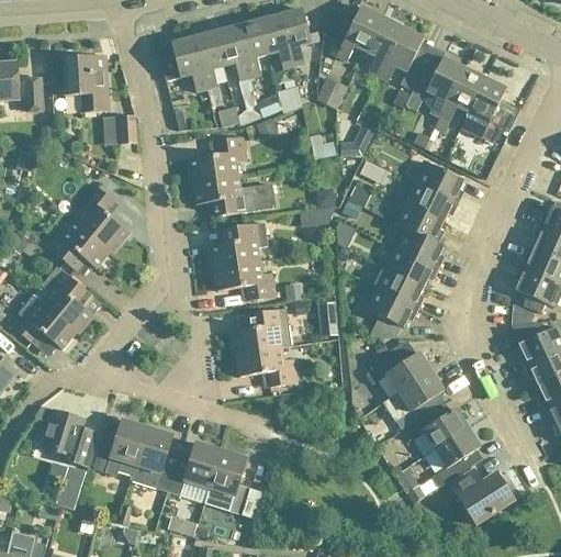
[(365,51),(381,15),(360,6),(356,15),(335,6),(325,30),(344,40),(336,55),(346,59),(354,45),(365,51)]
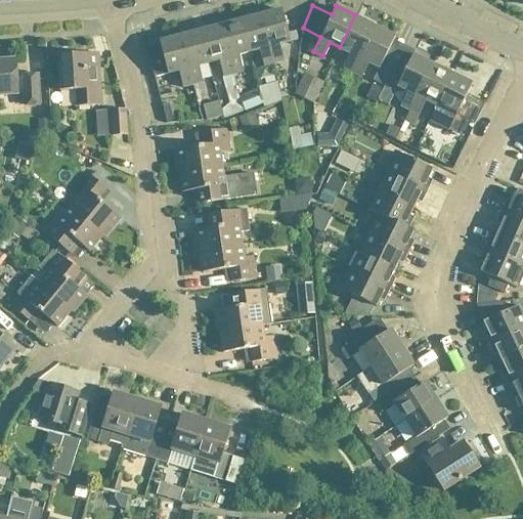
[(261,12),(273,60),(284,58),(279,42),(290,39),(281,7),(261,12)]
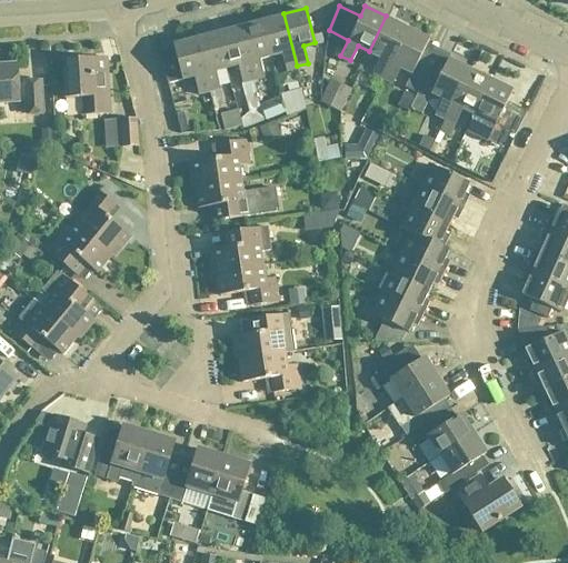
[(261,19),(270,54),(281,51),(287,69),(297,66),(284,13),(261,19)]
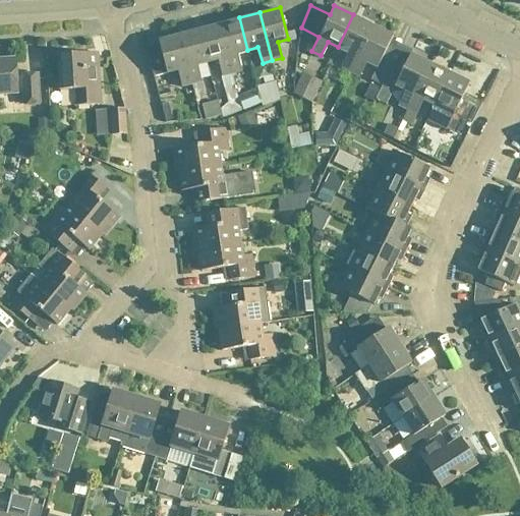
[(350,70),(372,24),(353,14),(338,47),(348,52),(341,65),(350,70)]
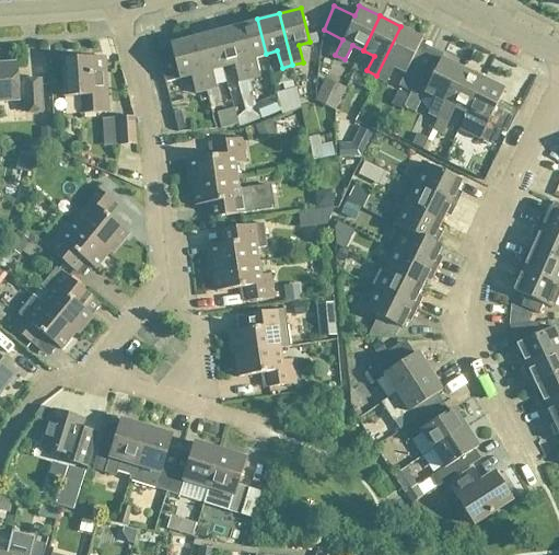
[(266,54),(257,19),(235,24),(253,90),(264,87),(255,56),(266,54)]
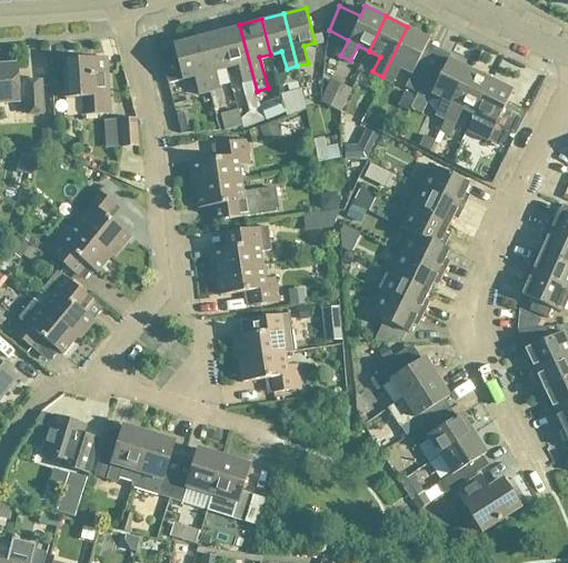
[(257,91),(239,24),(217,31),(227,66),(238,62),(246,93),(257,91)]
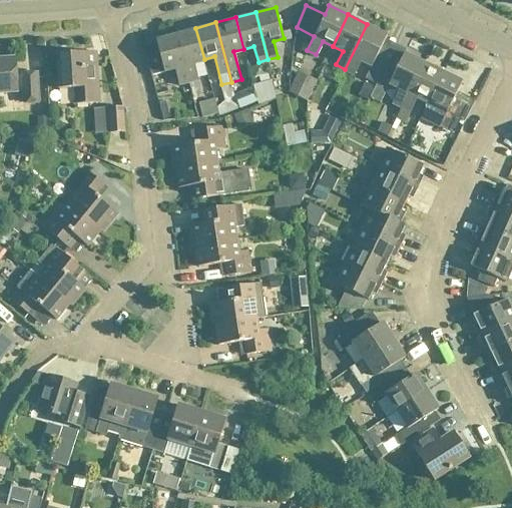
[(367,24),(345,69),(354,73),(361,59),(371,64),(365,76),(376,81),(387,60),(376,55),(387,33),(367,24)]
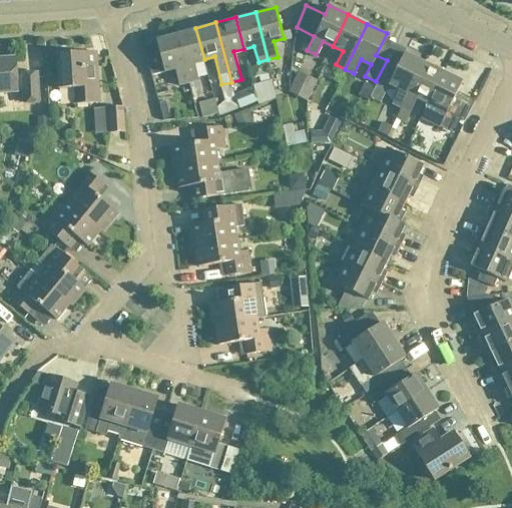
[(204,59),(195,28),(176,33),(188,80),(192,96),(198,94),(199,83),(193,62),(204,59)]
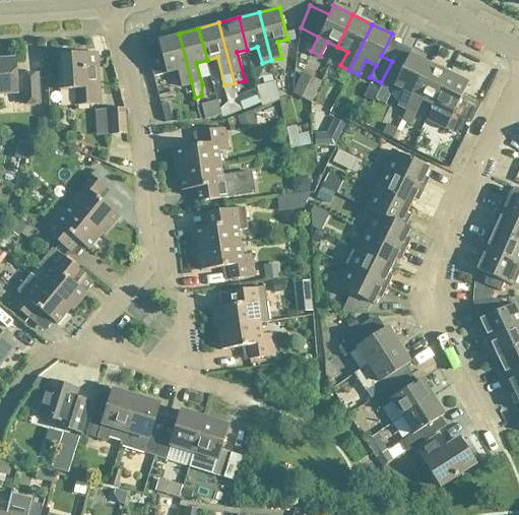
[(285,29),(287,39),(295,37),(293,28),(285,29)]
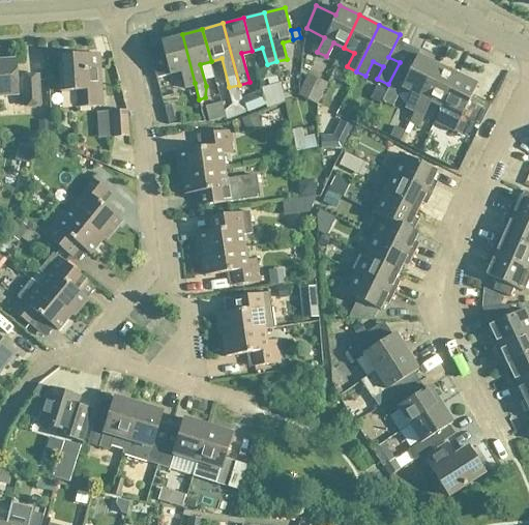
[(195,83),(182,34),(162,39),(170,73),(180,69),(184,86),(195,83)]
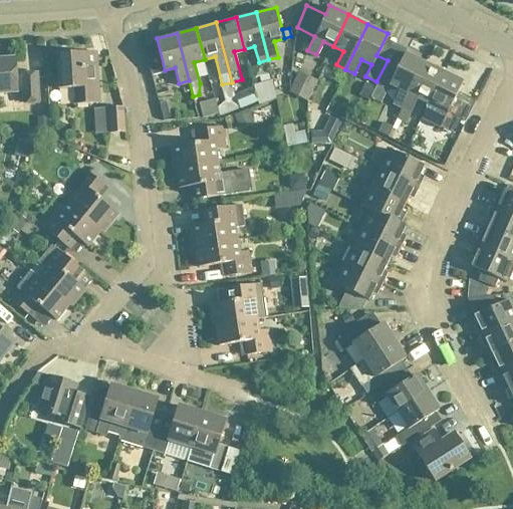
[(99,100),(96,49),(57,51),(59,86),(73,85),(74,102),(99,100)]
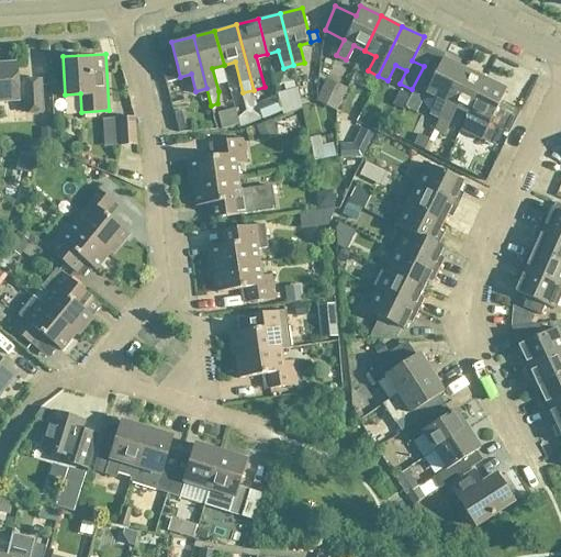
[(429,111),(439,115),(464,66),(442,56),(435,71),(424,66),(412,89),(424,96),(426,90),(437,96),(429,111)]
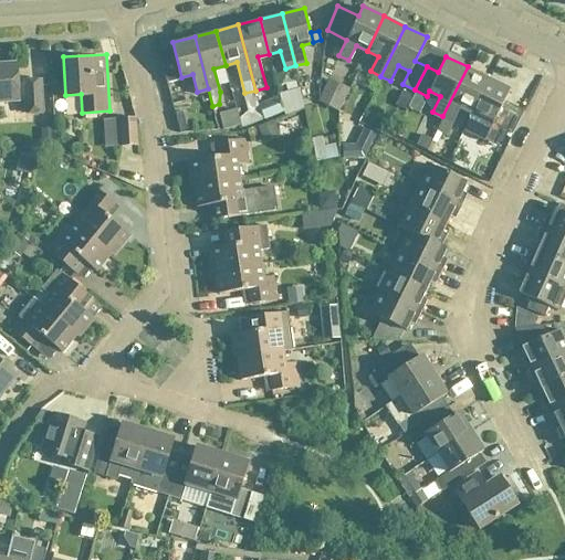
[(0,99),(18,98),(17,80),(16,60),(0,60),(0,99)]
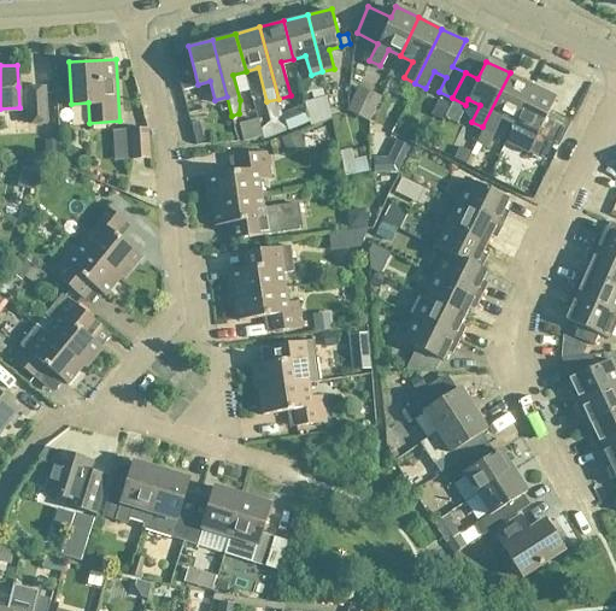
[(493,133),(502,116),(514,122),(533,84),(510,72),(482,127),(476,140),(487,145),(493,133)]
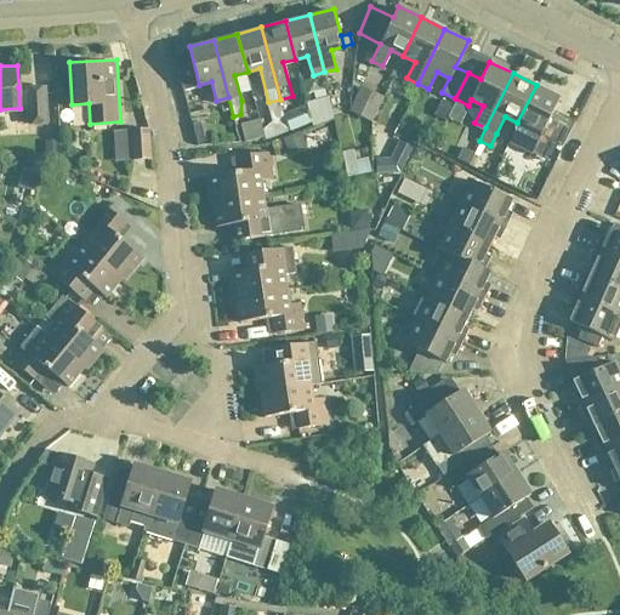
[(343,85),(324,84),(323,107),(342,107),(343,85)]
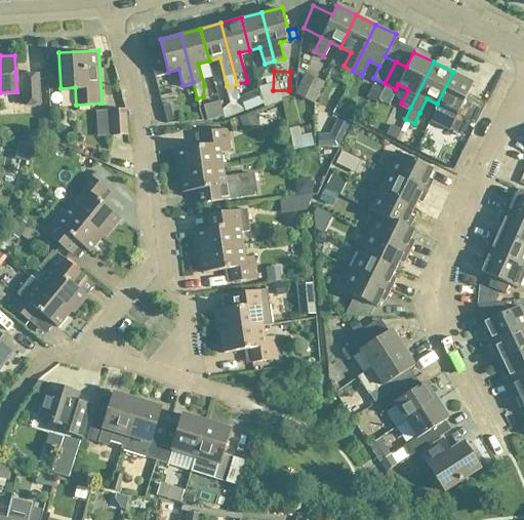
[(22,73),(23,91),(24,102),(40,101),(38,72),(22,73)]
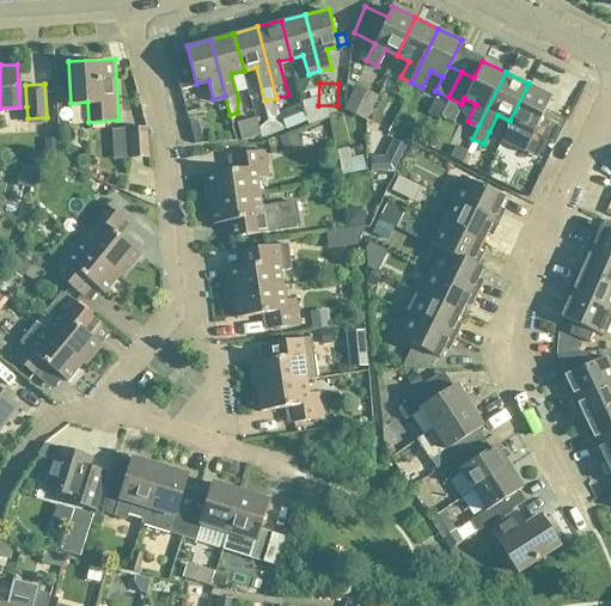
[(567,116),(558,112),(545,106),(551,95),(529,84),(509,121),(502,138),(513,144),(525,148),(532,132),(554,142),(567,116)]
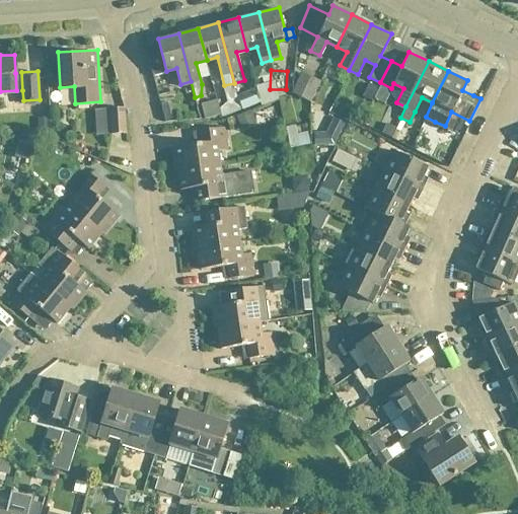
[(318,85),(294,77),(288,94),(312,102),(318,85)]
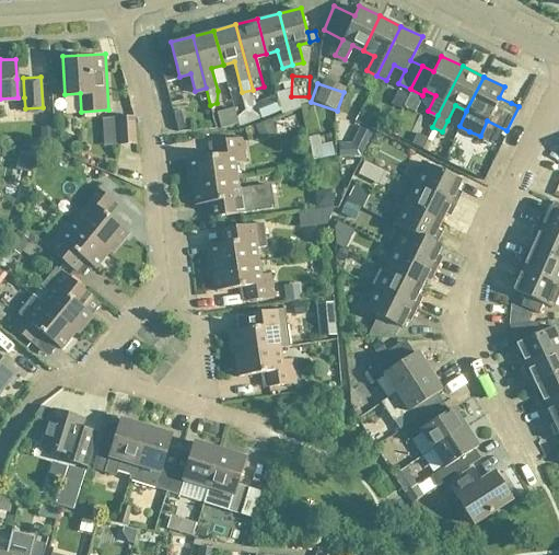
[(135,114),(118,115),(119,142),(137,141),(135,114)]
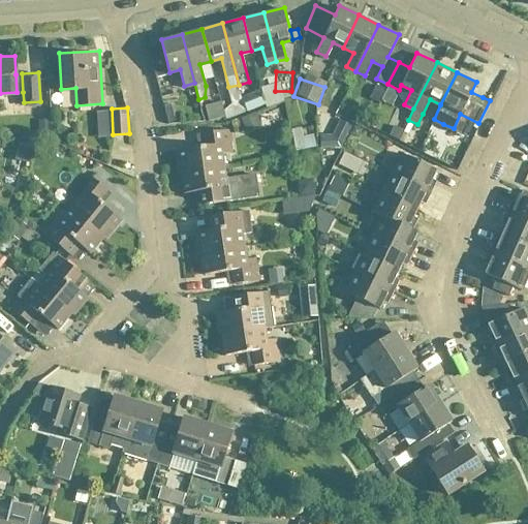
[(351,123),(347,131),(360,137),(364,129),(351,123)]
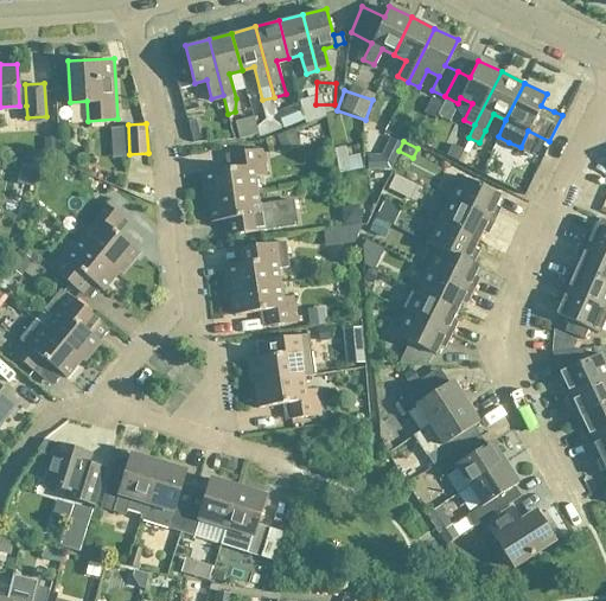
[(204,196),(257,187),(255,173),(266,172),(262,146),(233,151),(235,166),(201,171),(204,196)]
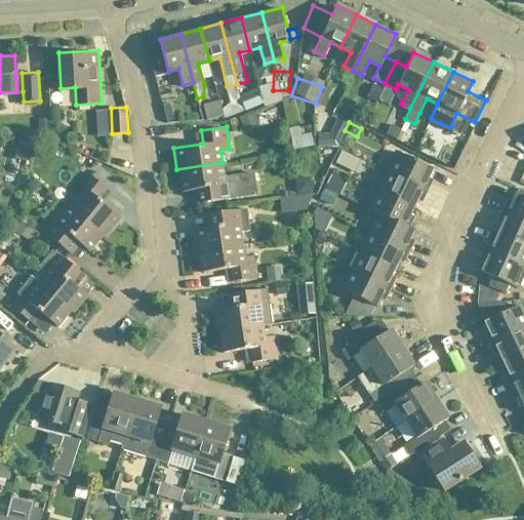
[(300,134),(304,147),(314,145),(311,132),(300,134)]
